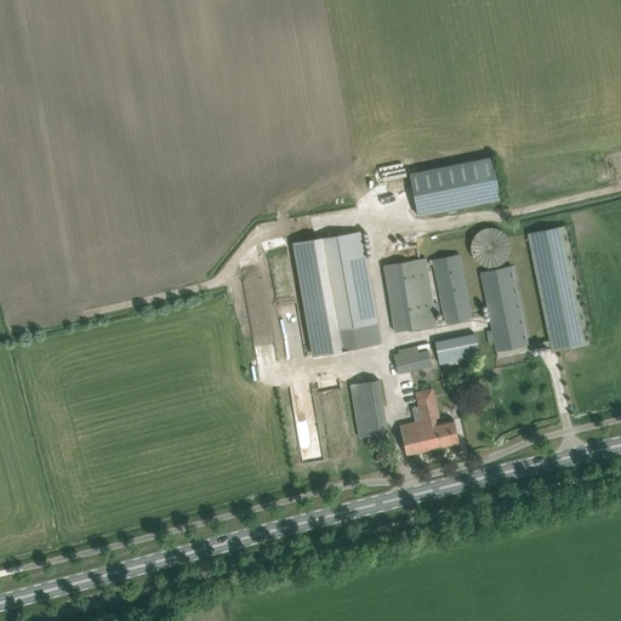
[(409,174),(417,216),(501,199),(493,157),(409,174)]
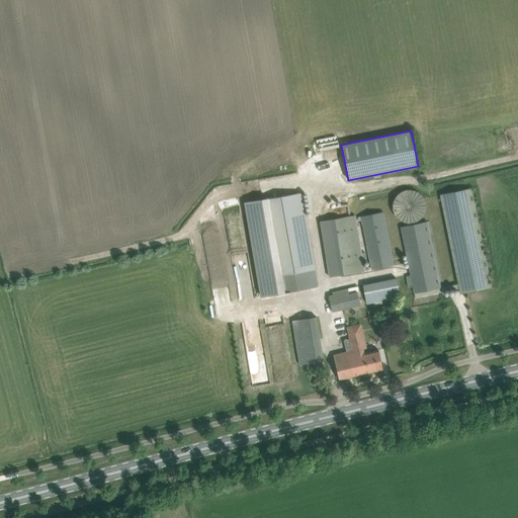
[(393,205),(393,206),(393,208),(393,209),(394,210),(394,212),(395,213),(395,214),(396,217),(397,218),(398,219),(399,220),(400,221),(401,222),(403,222),(404,223),(406,223),(407,223),(408,224),(410,224),(411,224),(413,223),(414,223),(416,223),(417,222),(418,221),(419,220),(420,220),(422,219),(422,217),(423,216),(424,214),(425,213),(425,211),(426,210),(426,209),(426,207),(426,206),(426,204),(426,203),(425,201),(425,200),(424,199),(424,198),(423,196),(422,195),(421,194),(420,193),(419,192),(418,192),(416,191),(415,191),(414,190),(412,190),(411,190),(409,190),(408,190),(407,190),(405,190),(404,191),(402,191),(401,192),(400,193),(399,194),(398,195),(397,196),(396,197),(395,198),(395,199),(394,201),(394,202),(393,203),(393,205)]
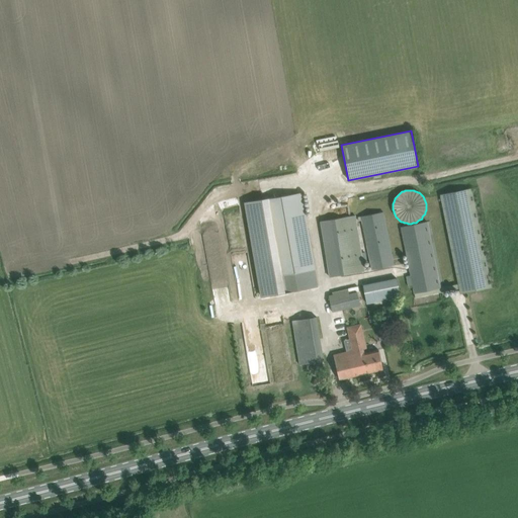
[(413,285),(415,297),(459,288),(460,292),(491,286),(471,190),(441,196),(458,284),(440,287),(427,222),(401,228),(410,275),(406,275),(408,286),(413,285)]
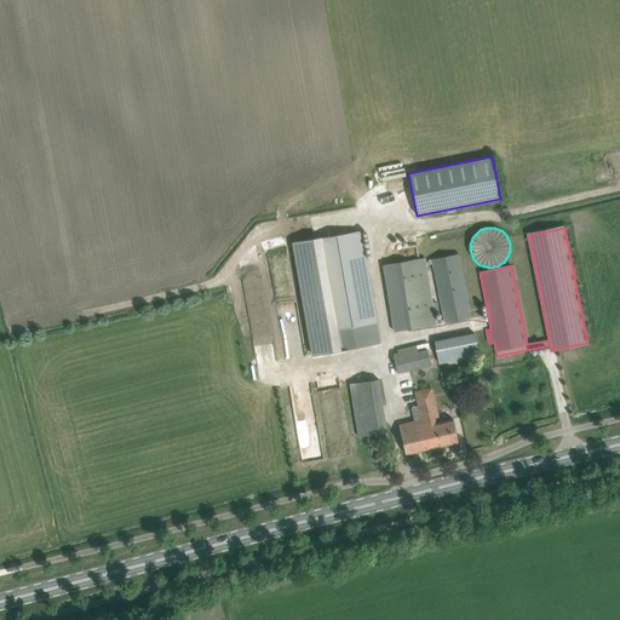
[(293,242),(314,355),(380,344),(361,231),(293,242)]
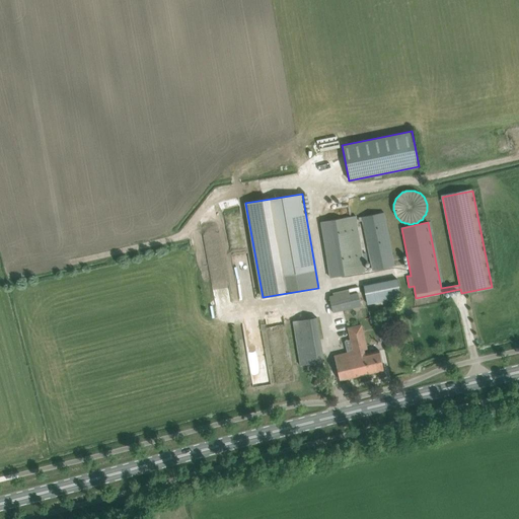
[(362,217),(373,271),(395,266),(384,212),(362,217)]
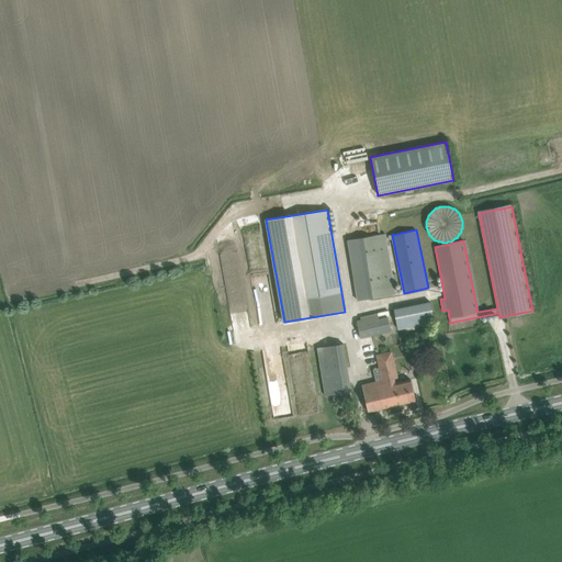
[(385,234),(350,239),(360,301),(395,294),(385,234)]
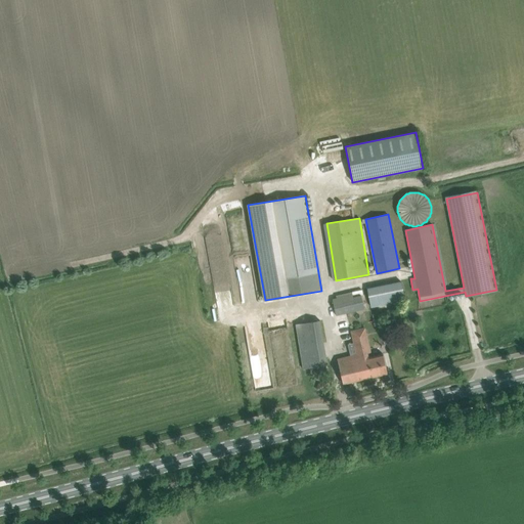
[(367,289),(372,307),(405,300),(401,281),(367,289)]
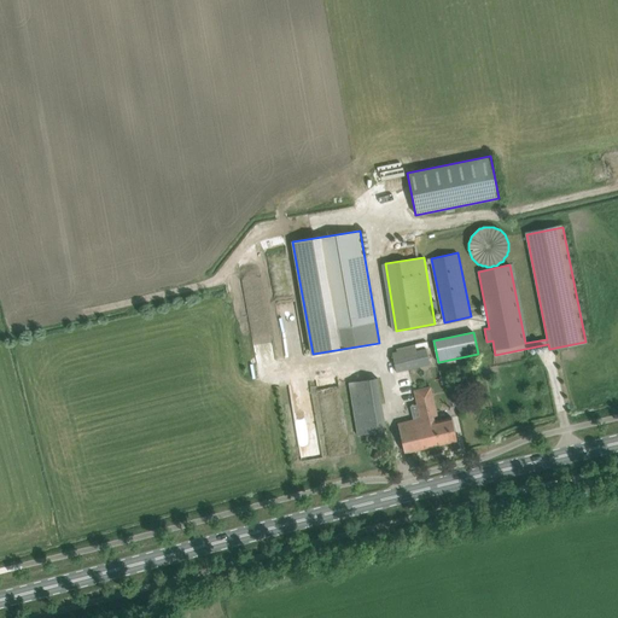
[(392,353),(396,371),(430,363),(425,344),(392,353)]
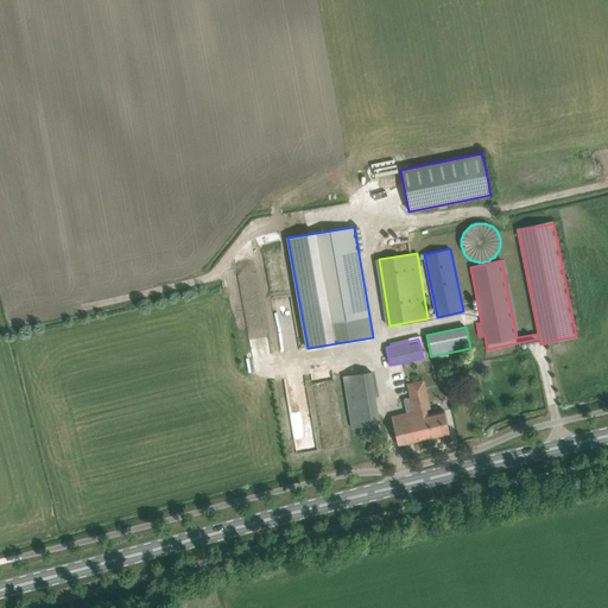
[(380,424),(369,363),(342,368),(352,429),(380,424)]
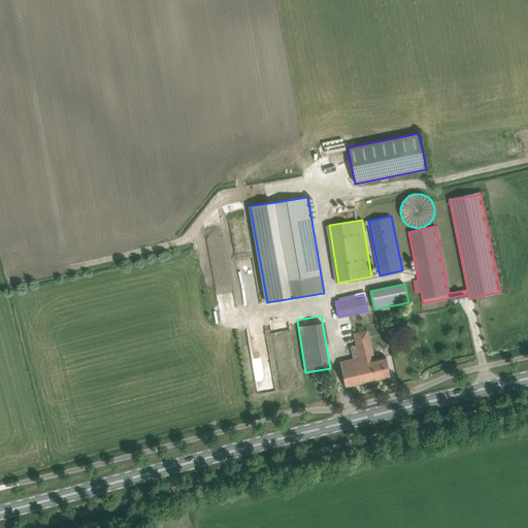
[(339,362),(343,376),(345,387),(391,376),(386,356),(371,360),(369,353),(372,352),(366,326),(351,329),(355,348),(359,347),(362,357),(339,362)]
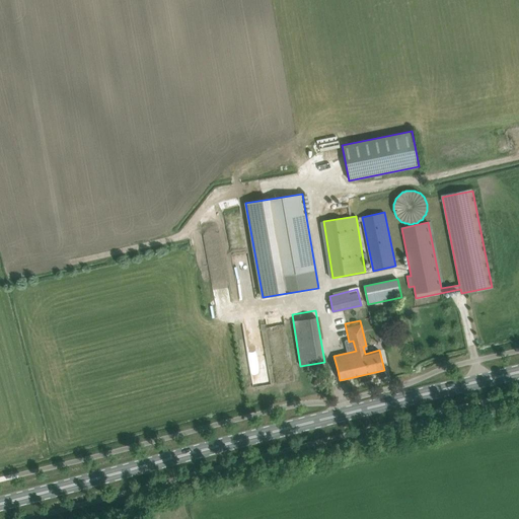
[(315,379),(313,385),(320,387),(322,381),(315,379)]
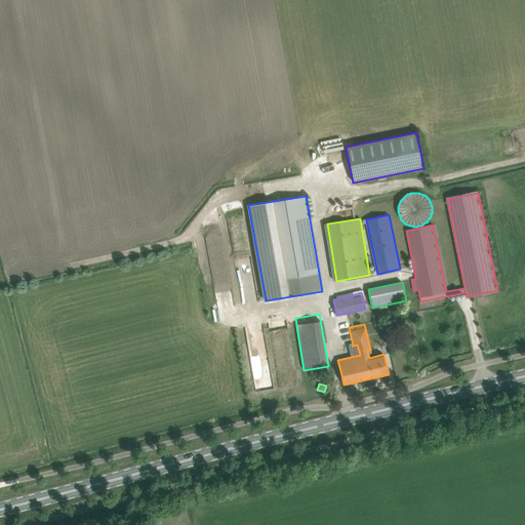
All buildings are outlined.
